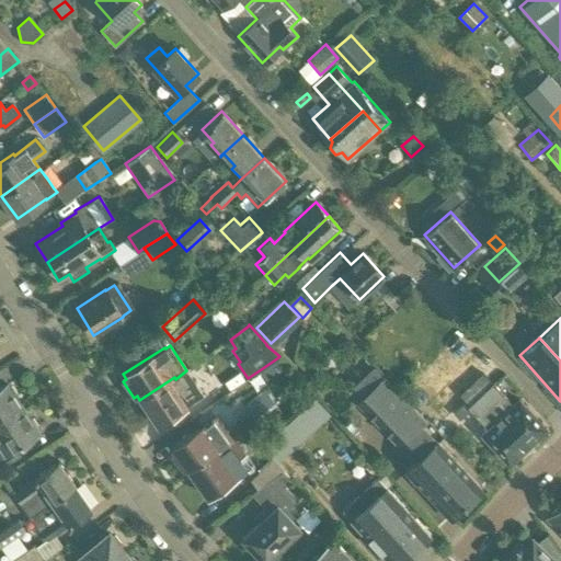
[(278,357),(261,369),(270,384),(287,369),(278,357)]
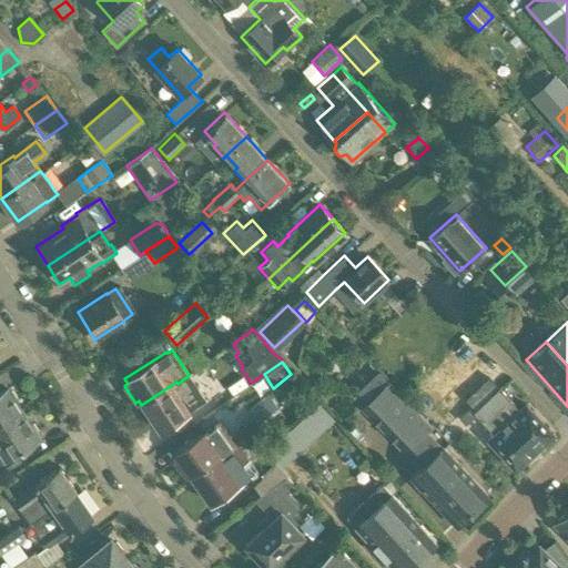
[(365,404),(392,433),(406,448),(429,426),(388,382),(379,372),(357,393),(366,403),(365,404)]
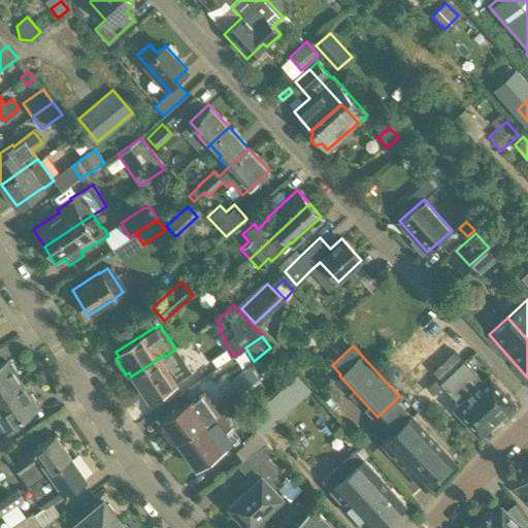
[(164,355),(131,376),(147,400),(175,382),(175,383),(191,372),(175,349),(165,357),(164,355)]
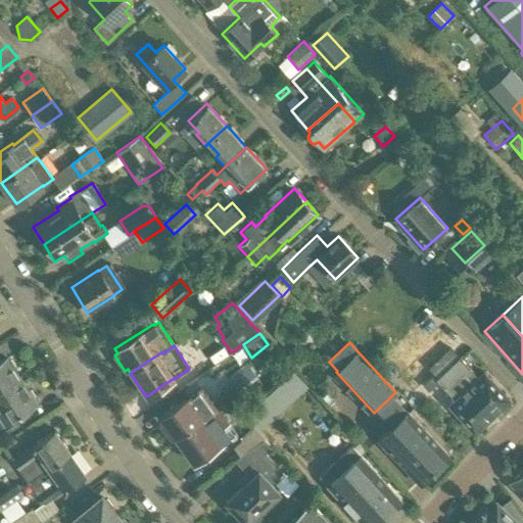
[(428,368),(437,378),(448,368),(460,358),(450,346),(428,368)]
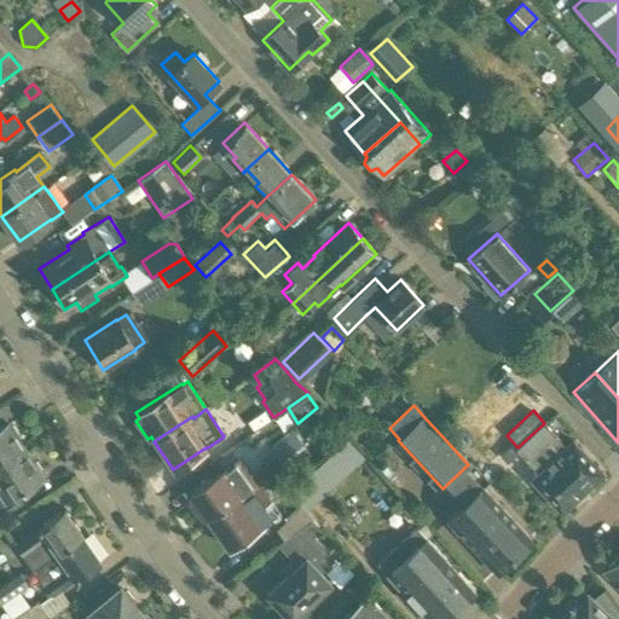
[(566,445),(544,422),(544,423),(531,435),(560,466),(561,464),(584,490),(603,473),(572,439),(566,445)]
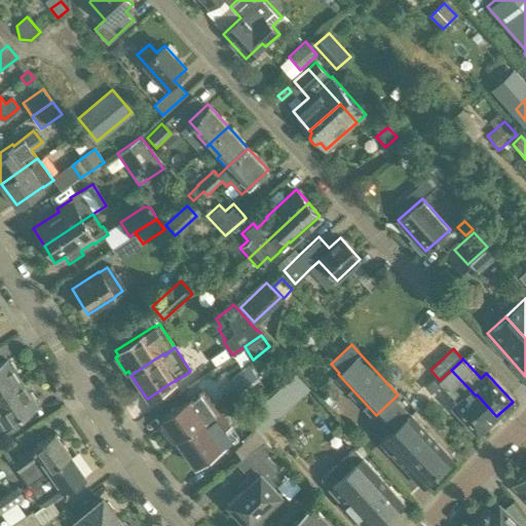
[(0,396),(20,383),(15,376),(16,372),(12,366),(8,366),(6,362),(0,365),(0,396)]
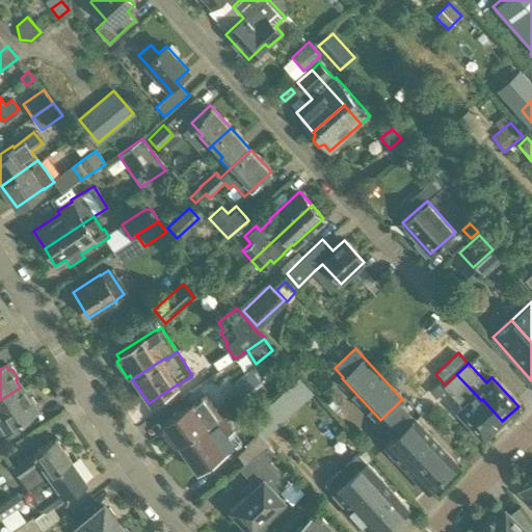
[(233,382),(241,394),(258,381),(249,370),(233,382)]
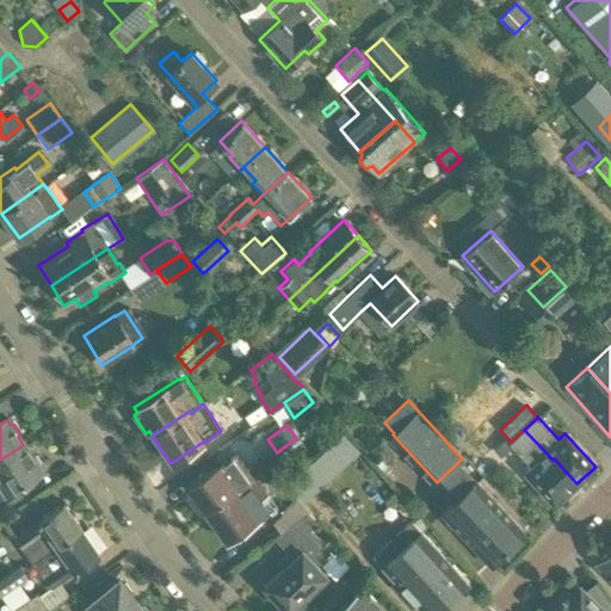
[(309,499),(365,446),(347,429),(292,481),(309,499)]
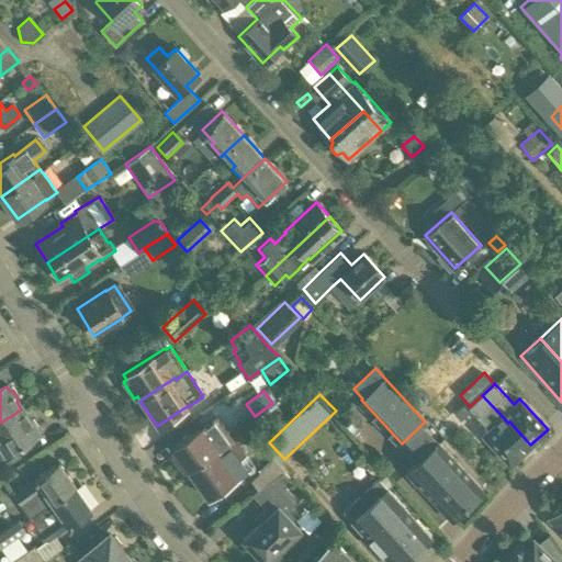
[(508,423),(482,395),(470,406),(468,408),(487,429),(483,435),(509,463),(530,445),(509,422),(508,423)]
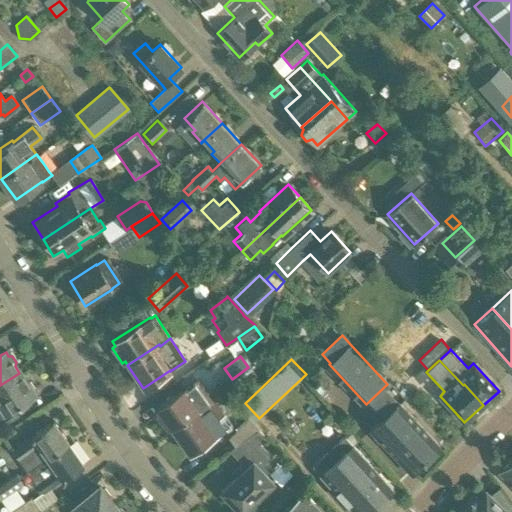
[(19,373),(0,385),(0,415),(33,395),(32,393),(33,389),(29,383),(26,383),(20,373),(19,373)]
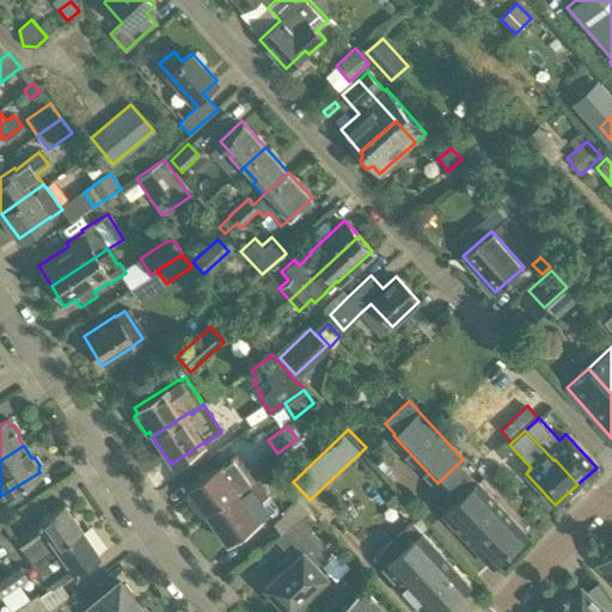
[(218,466),(188,488),(191,494),(188,496),(200,513),(203,510),(207,515),(242,490),(256,479),(245,465),(239,470),(232,459),(219,467),(218,466)]
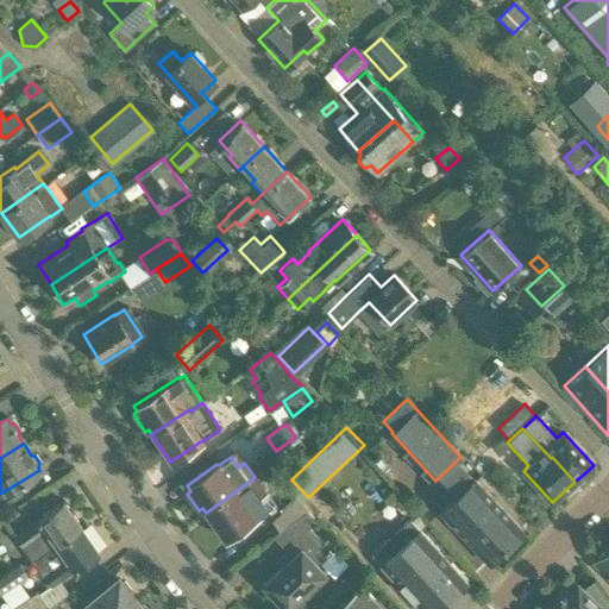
[(255,477),(240,488),(206,513),(226,540),(269,509),(259,496),(265,493),(255,477)]
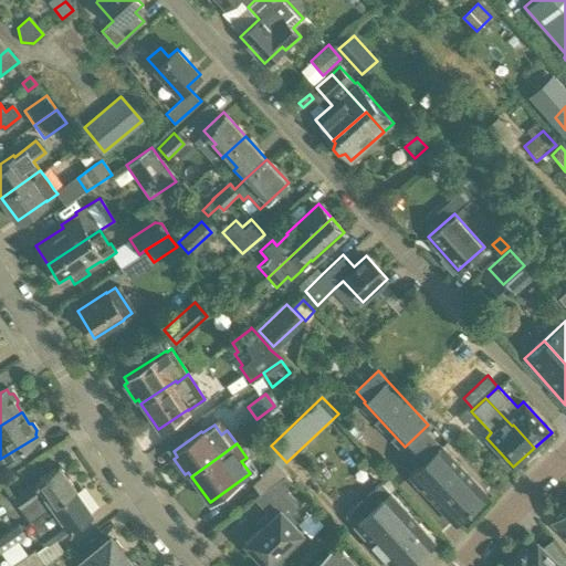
[(440,443),(427,456),(408,473),(453,522),(485,492),(440,443)]
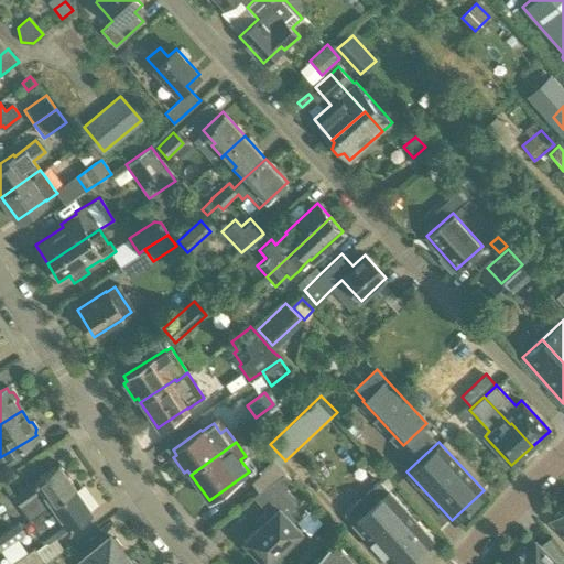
[(8,473),(22,464),(18,456),(3,465),(8,473)]
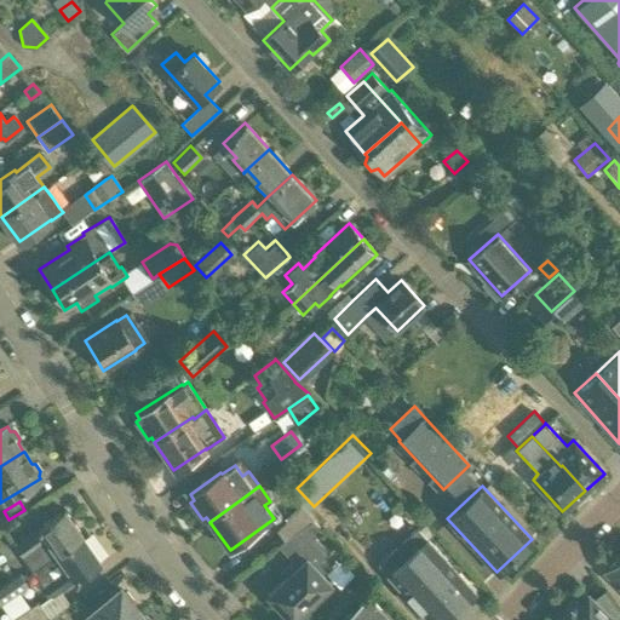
[(316,524),(299,505),(285,518),(286,521),(276,529),(285,540),(311,521),(316,526),(316,524)]
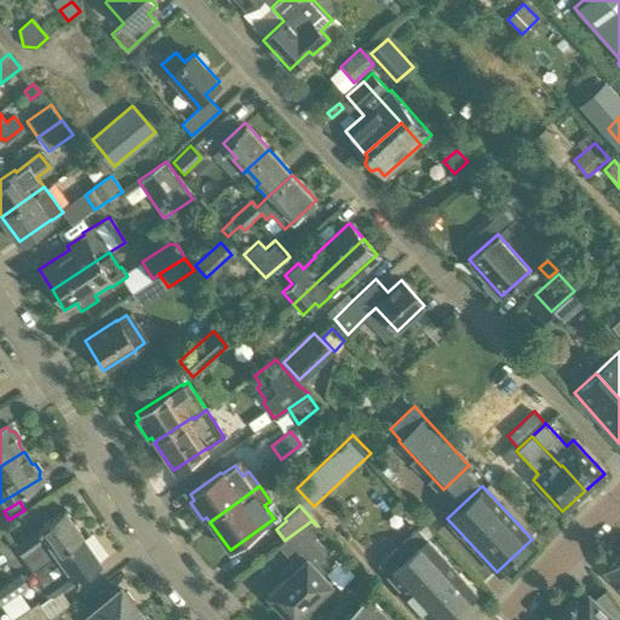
[(33,573),(82,538),(63,511),(36,529),(38,532),(15,547),(23,560),(33,573)]
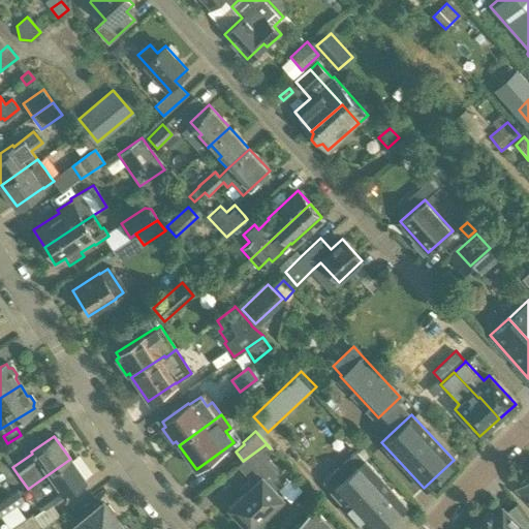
[(266,444),(243,461),(237,466),(254,484),(228,507),(249,528),(253,526),(255,528),(259,528),(265,523),(265,519),(262,517),(282,498),(275,490),(281,485),(275,477),(281,471),(269,458),(274,454),(270,448),(266,444)]
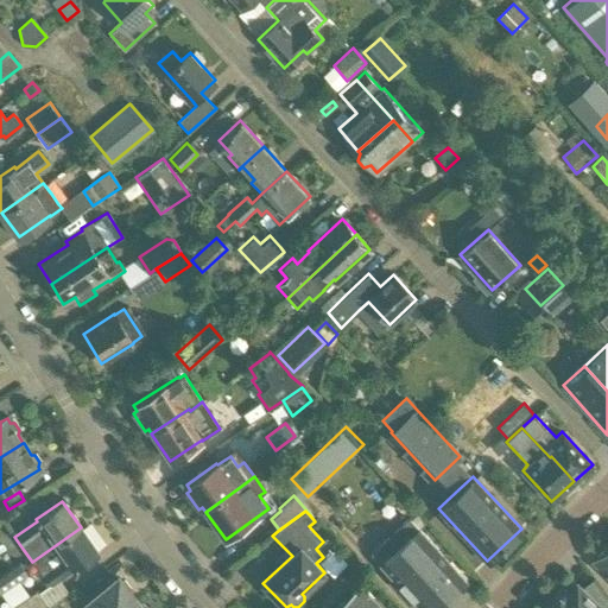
[(419,607),(436,607),(467,581),(407,517),(368,552),(419,607)]
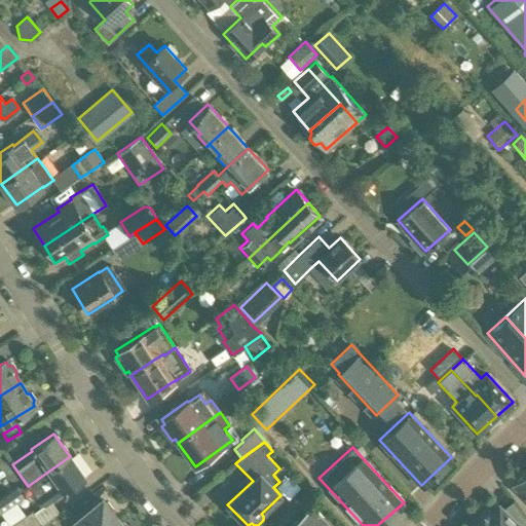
[(70,456),(28,486),(44,508),(64,494),(65,494),(85,479),(70,456)]
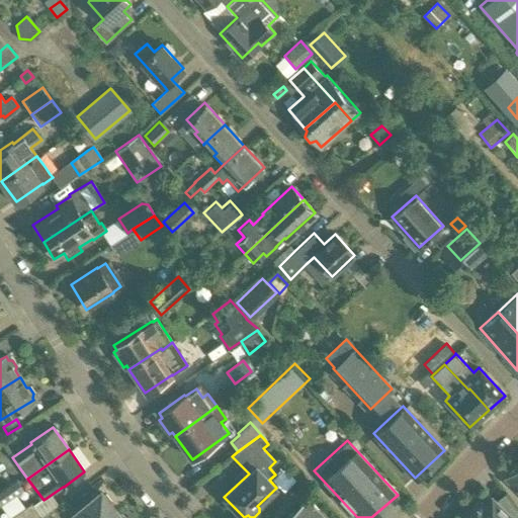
[(517,463),(505,477),(517,489),(517,463)]
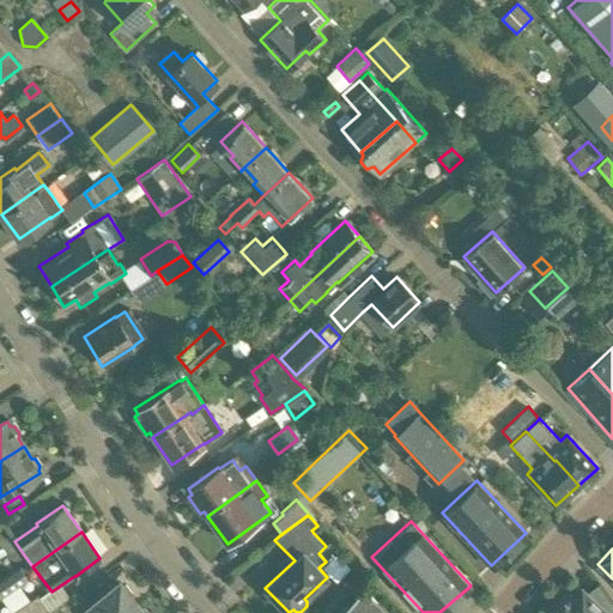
[(0,598),(28,578),(19,566),(0,580),(0,598)]
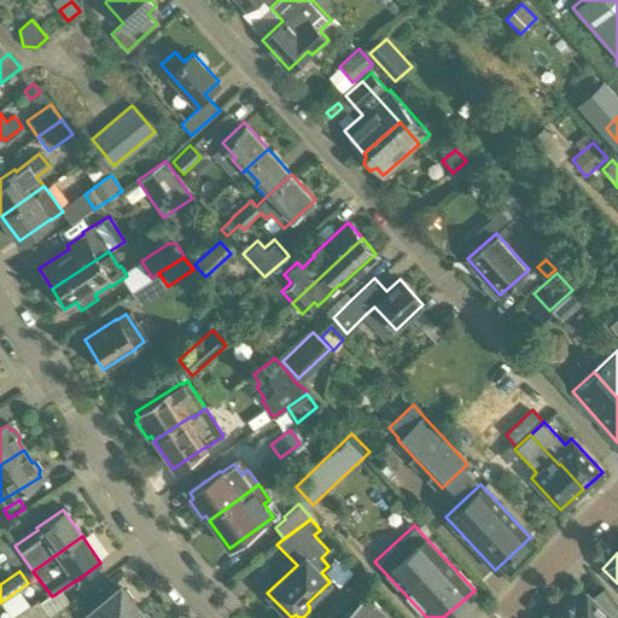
[(88,613),(92,617),(132,617),(139,612),(120,588),(88,613)]
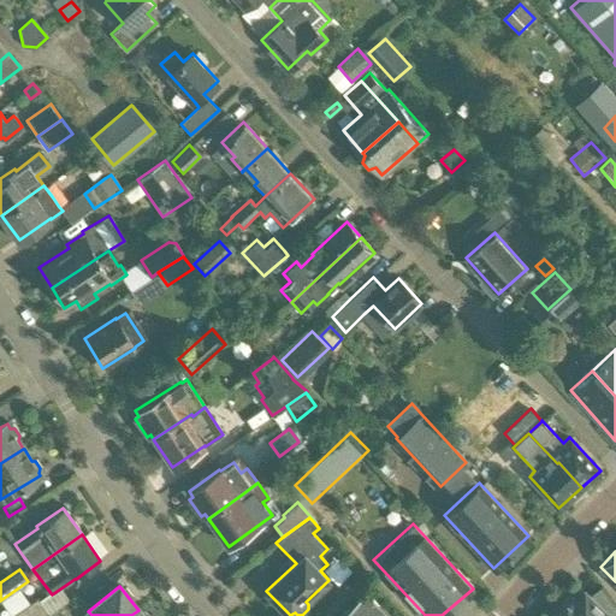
[(615,615),(615,606),(600,587),(591,594),(588,596),(585,593),(576,602),(572,598),(555,615),(615,615)]
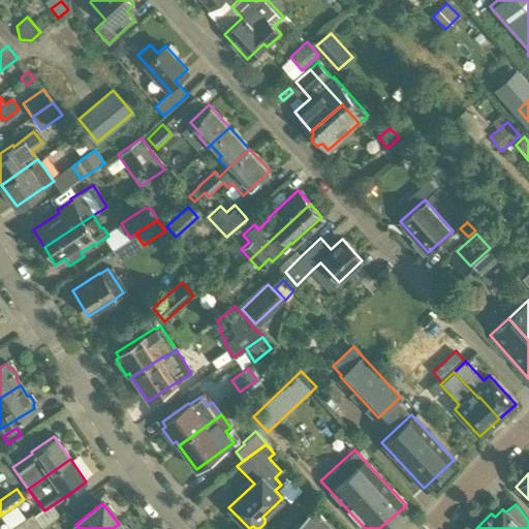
[(334,528),(313,507),(290,528),(334,528)]
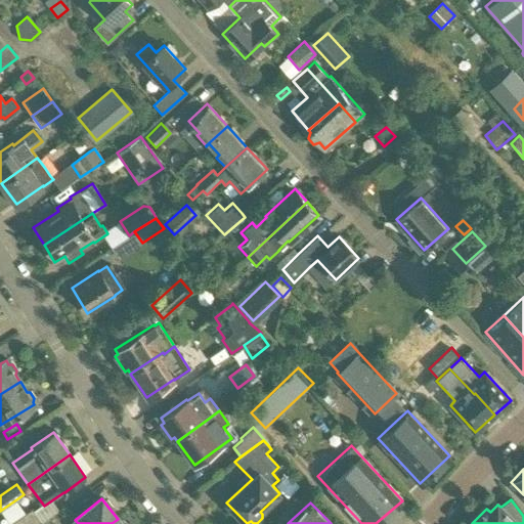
[(37,523),(41,522),(40,520),(32,509),(9,523),(37,523)]
